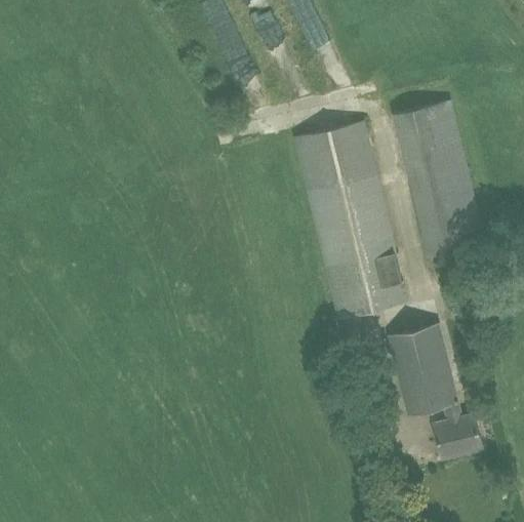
[(250,0),(270,41),(288,33),(272,0),(250,0)]
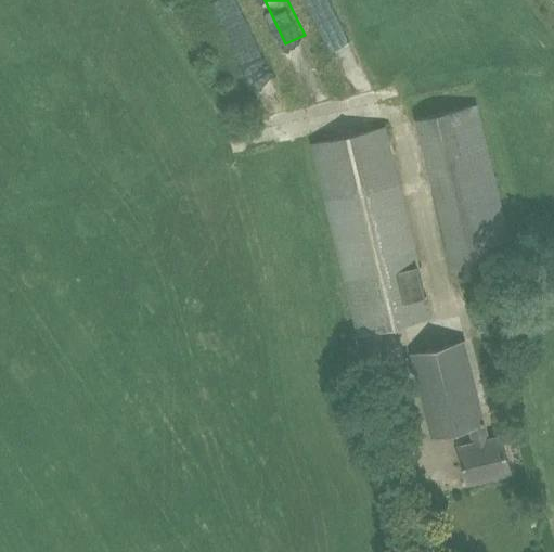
[(337,1),(336,0),(311,0),(318,11),(337,1)]
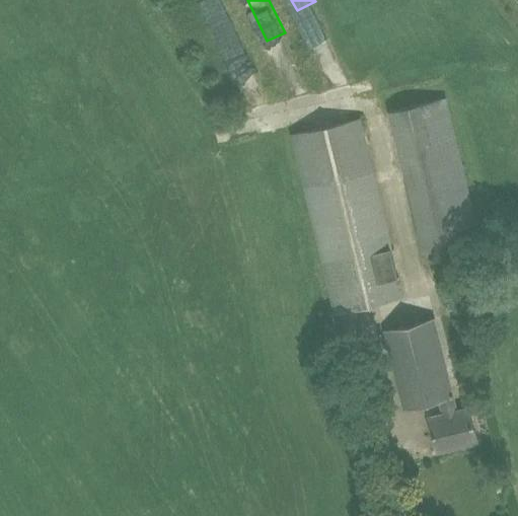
[(261,87),(227,2),(210,8),(243,94),(261,87)]
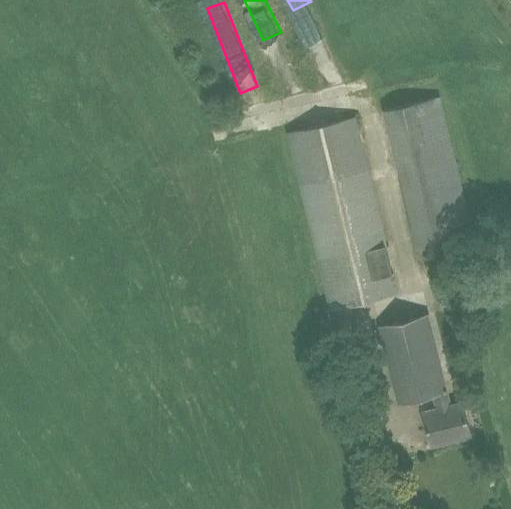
[(311,5),(295,12),(301,25),(317,17),(311,5)]
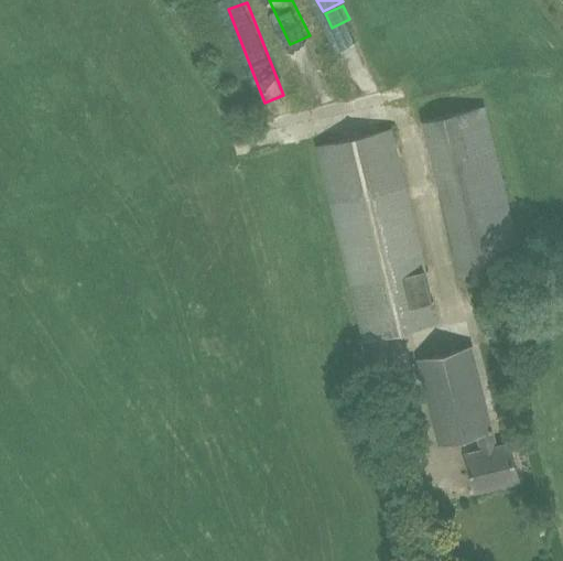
[(485,109),(423,125),(459,278),(522,263),(485,109)]
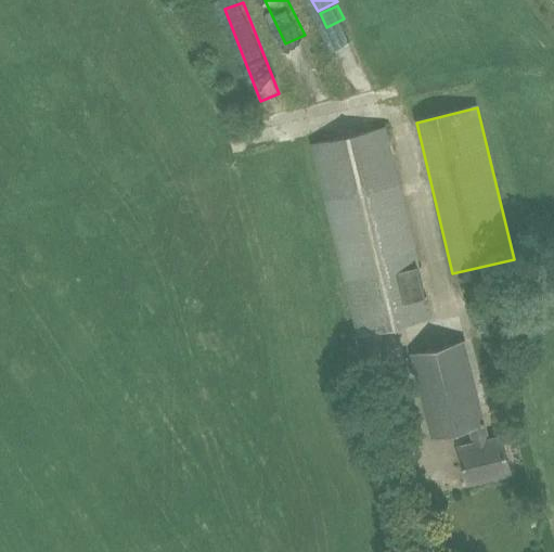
[(430,321),(385,129),(313,146),(360,338),(430,321)]
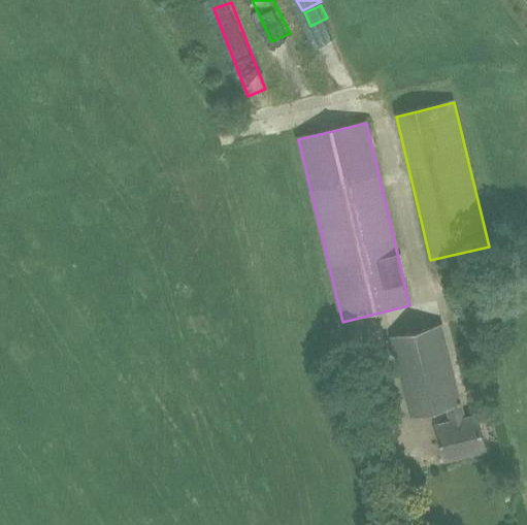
[(391,340),(410,419),(447,409),(451,425),(437,429),(446,462),(485,452),(478,419),(465,422),(442,328),(391,340)]
